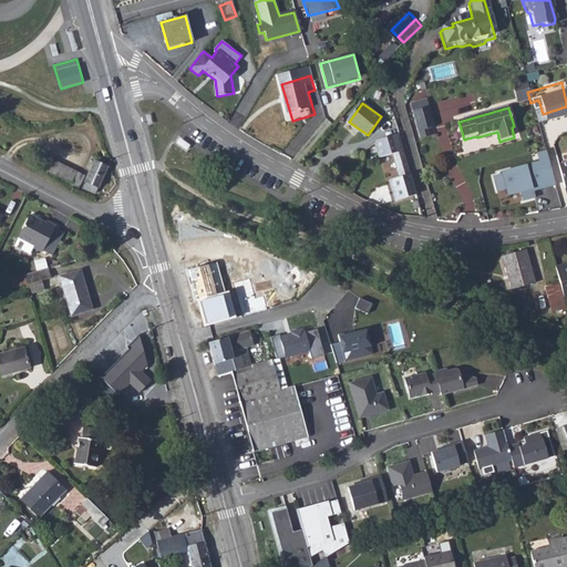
[(430,110),(410,115),(419,144),(429,141),(426,136),(437,133),(430,110)]
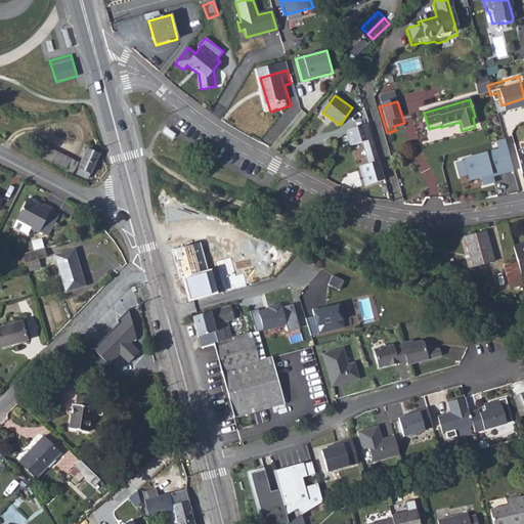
[(383,177),(366,123),(347,129),(345,131),(348,142),(361,139),(367,161),(360,163),(366,181),(383,177)]
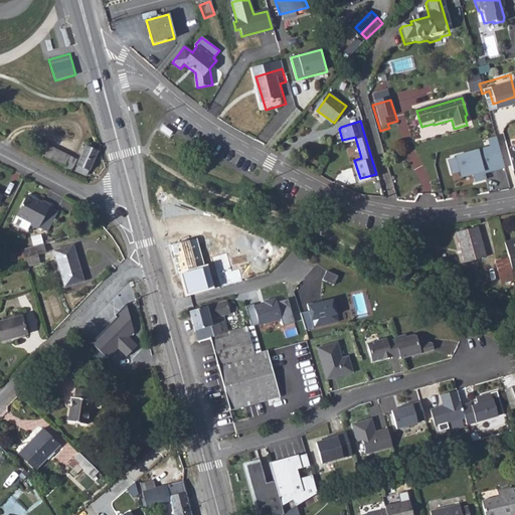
[(488,145),(452,155),(445,158),(450,177),(458,175),(460,183),(506,170),(496,135),(486,138),(488,145)]
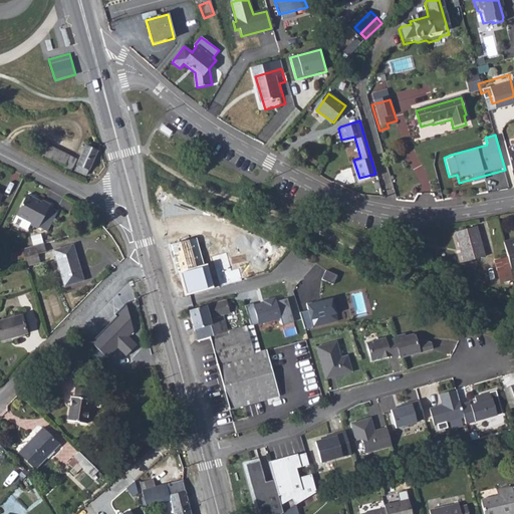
[(74,162),(43,144),(38,153),(70,171),(74,162)]
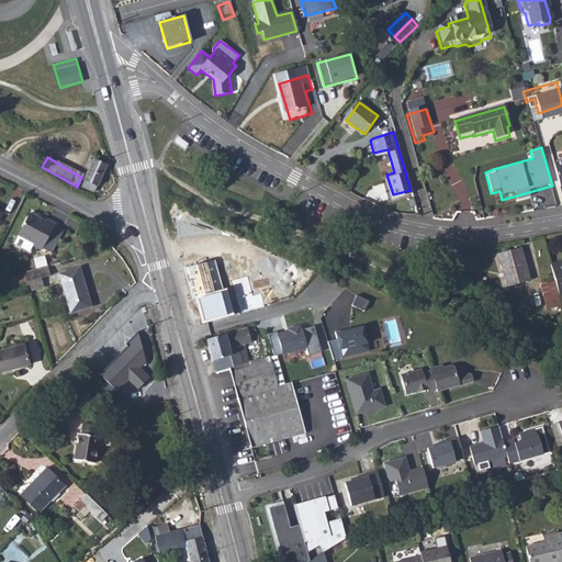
[(105,168),(92,161),(82,182),(85,183),(82,188),(91,192),(94,187),(96,188),(105,168)]
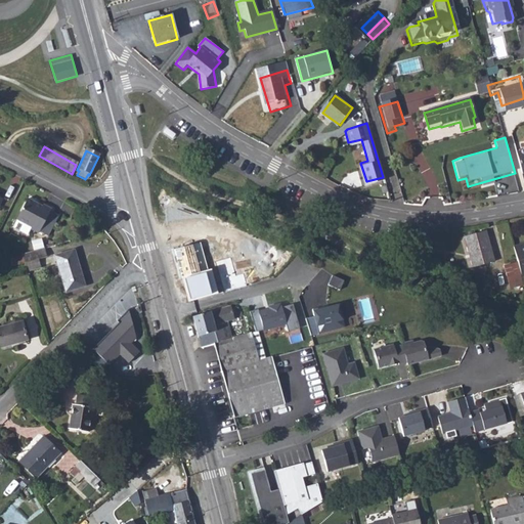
[(44,206),(30,199),(18,220),(19,221),(17,226),(16,228),(30,235),(33,229),(40,233),(41,231),(50,236),(60,215),(52,211),(53,209),(45,205),(44,206)]
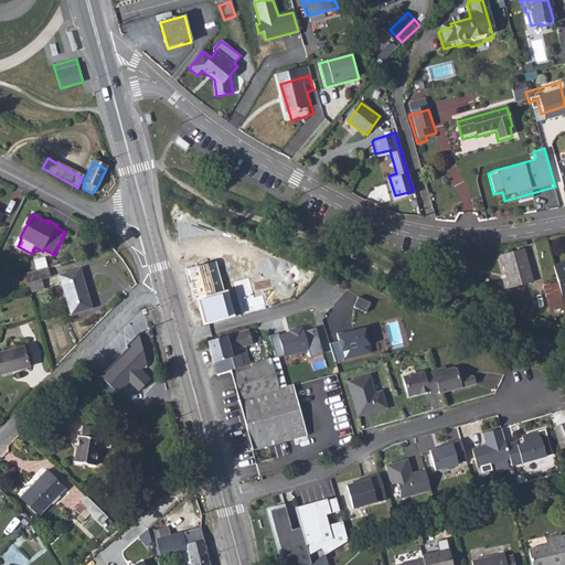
[(511,266),(520,299),(545,292),(535,259),(511,266)]
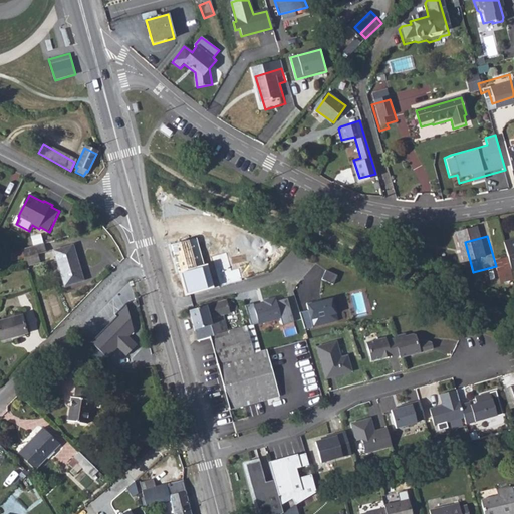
[(48,251),(46,243),(25,249),(26,251),(27,257),(48,251)]
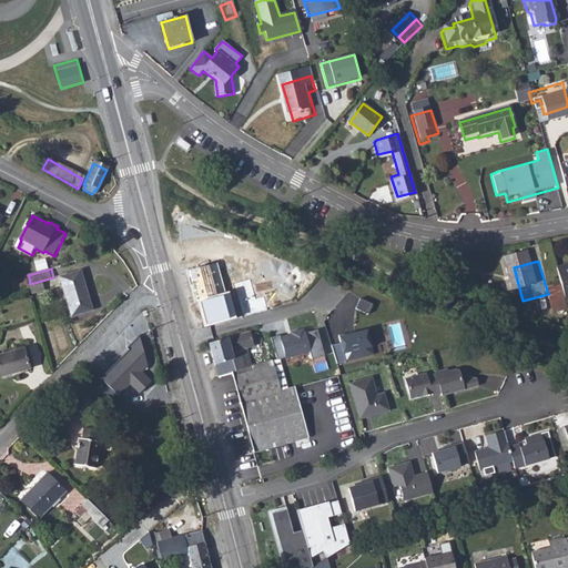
[(211,271),(185,277),(202,340),(233,332),(216,273),(212,274),(211,271)]
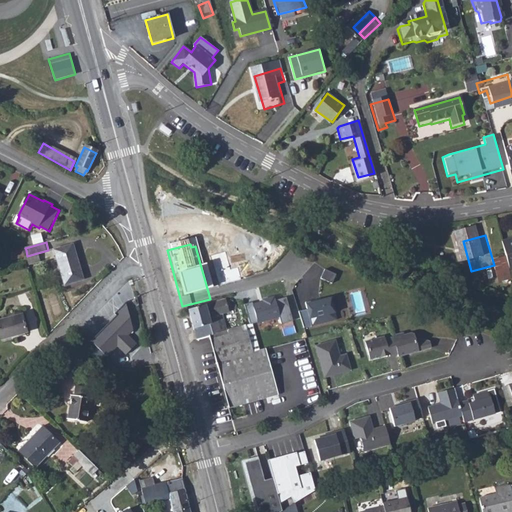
[(73,245),(55,249),(65,284),(82,279),(73,245)]
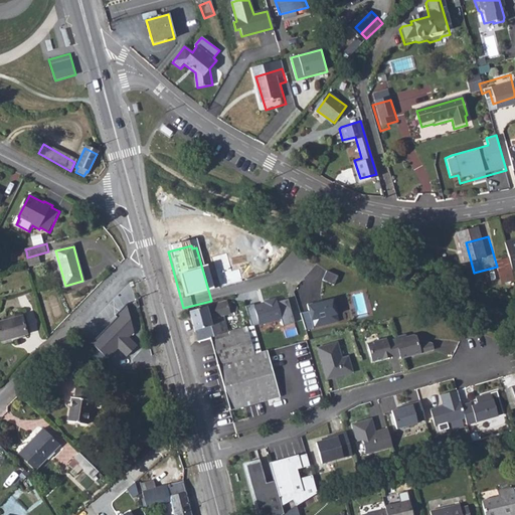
[(16,264),(28,260),(27,258),(26,251),(13,254),(16,264)]
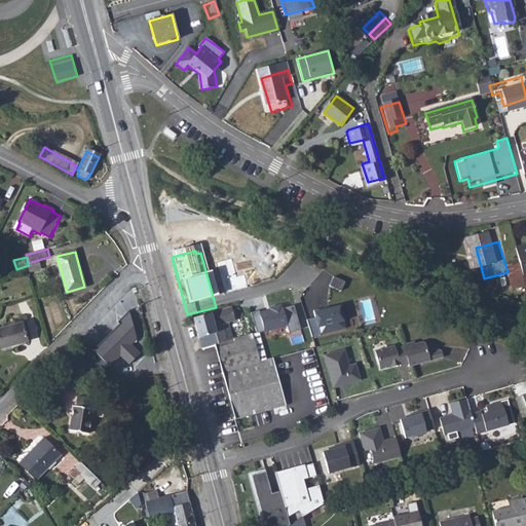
[(250,276),(241,278),(243,286),(252,283),(250,276)]
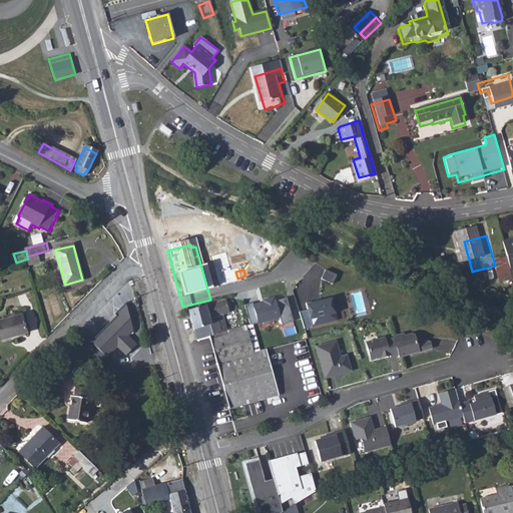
[(238,297),(241,308),(248,307),(254,304),(251,294),(238,297)]
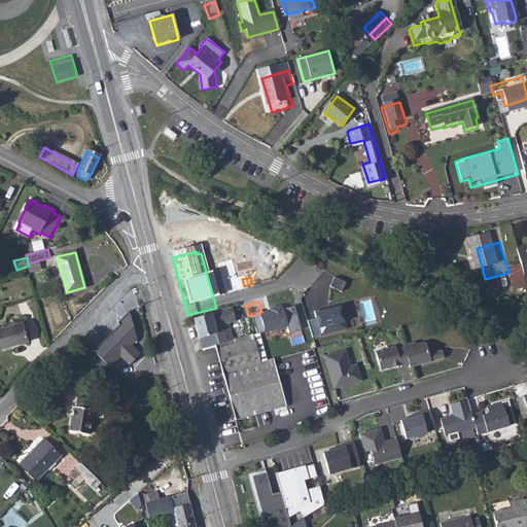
[(343,303),(312,310),(314,319),(308,321),(312,340),(349,330),(343,303)]
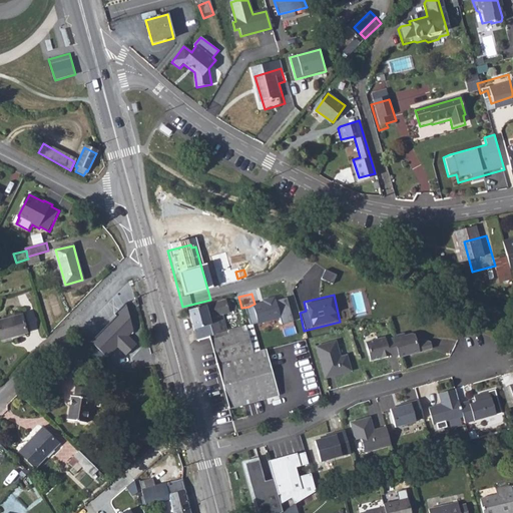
[(293,321),(286,299),(275,303),(274,299),(248,307),(254,326),(278,318),(280,325),(293,321)]
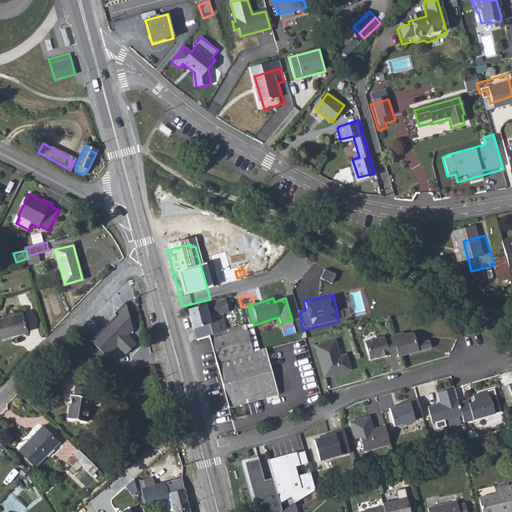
[(127,334),(133,328),(125,300),(113,312),(115,314),(90,339),(106,355),(116,345),(124,353),(135,342),(127,334)]
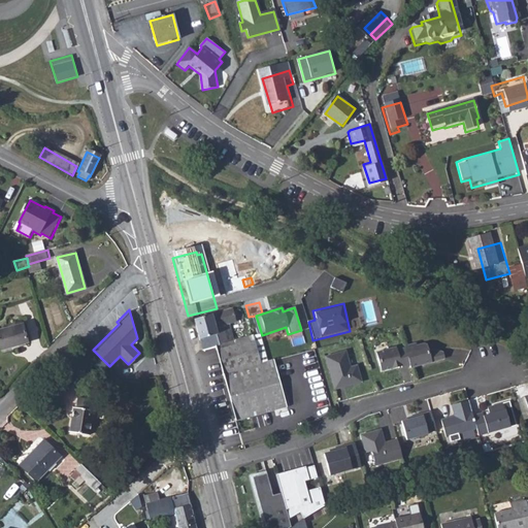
[(192,329),(200,359),(211,356),(234,350),(228,329),(233,328),(231,318),(192,329)]
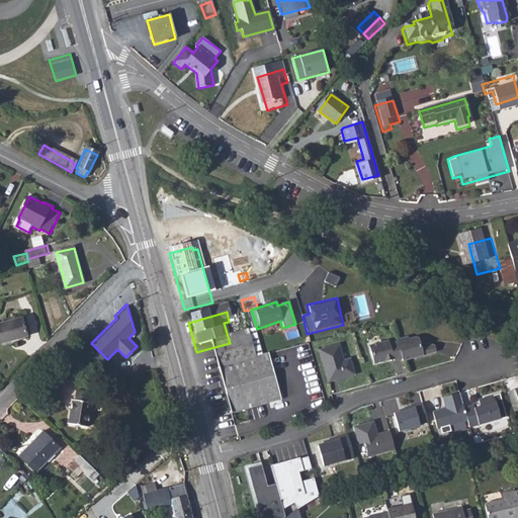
[(26,320),(1,327),(7,346),(31,339),(26,320)]
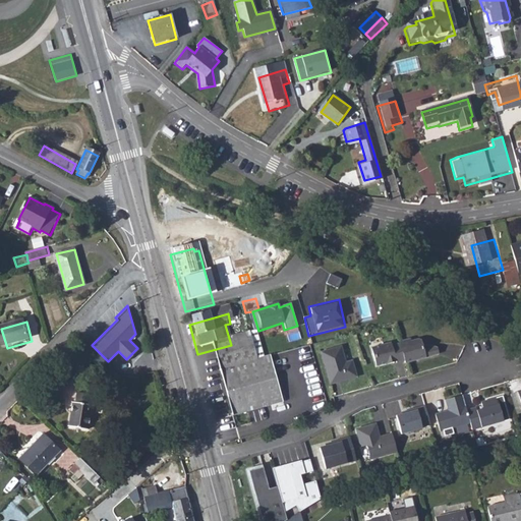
[(209,351),(216,379),(256,367),(248,340),(231,345),(209,351)]
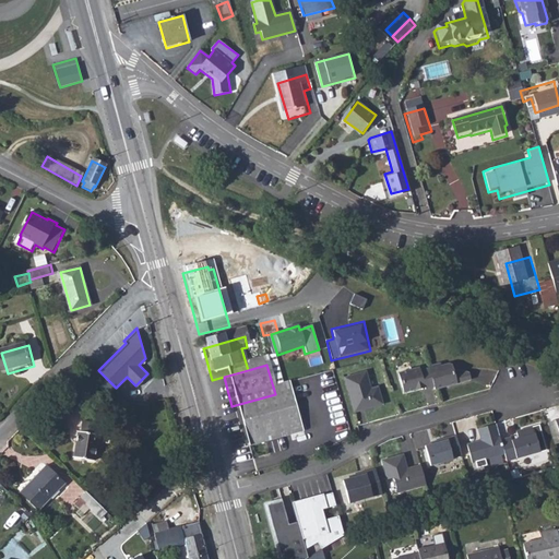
[(468,387),(466,379),(465,379),(451,383),(448,373),(447,371),(437,373),(436,371),(425,375),(425,377),(430,395),(431,399),(468,387)]
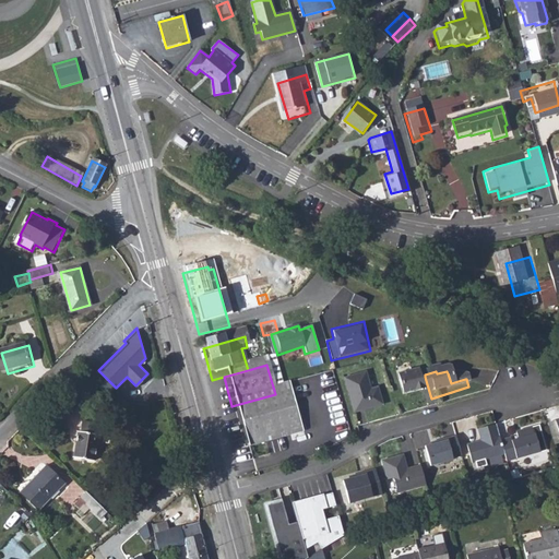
[(421,399),(430,395),(425,377),(416,379),(415,377),(394,382),(400,402),(412,399),(421,396),(421,399)]
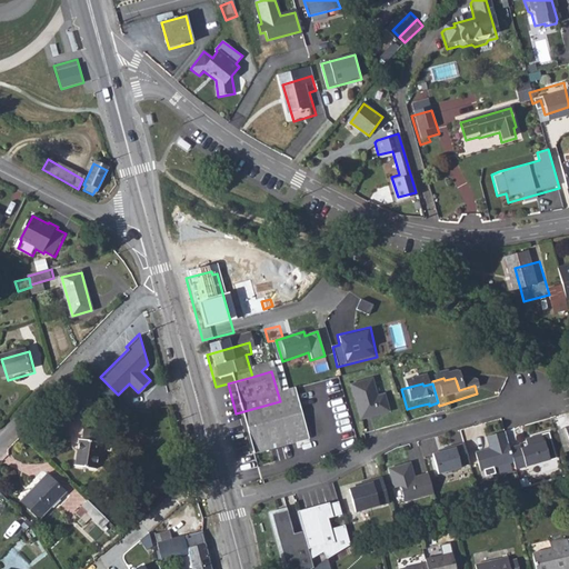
[(346,396),(357,430),(386,421),(380,403),(373,406),(368,389),(346,396)]
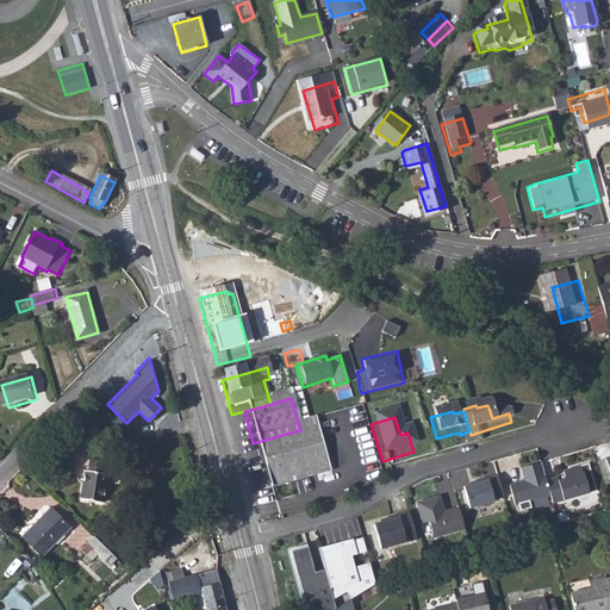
[(300,430),(253,443),(269,498),(328,481),(312,427),(300,430)]
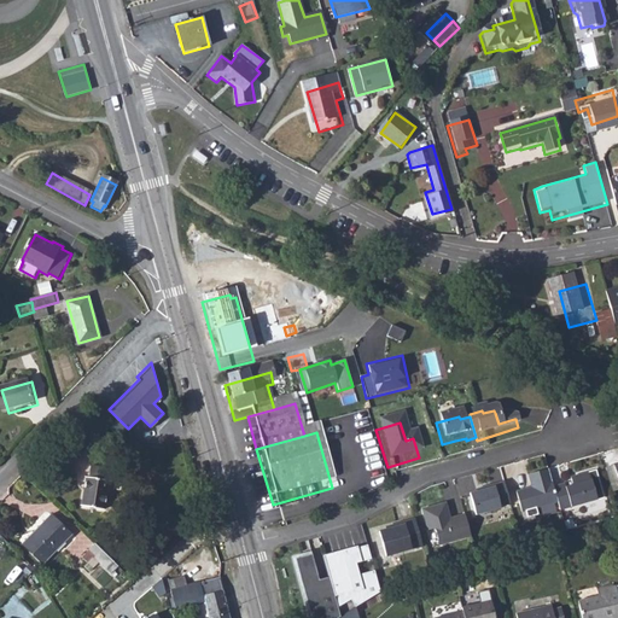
[(112,470),(91,466),(88,478),(85,478),(80,506),(101,508),(106,481),(111,481),(112,470)]
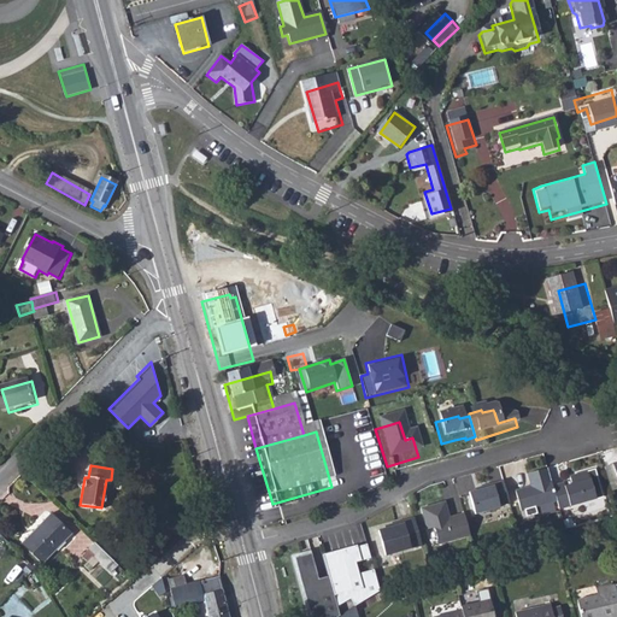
[(554,509),(557,515),(600,501),(592,474),(566,481),(569,489),(562,492),(560,488),(550,492),(554,509)]
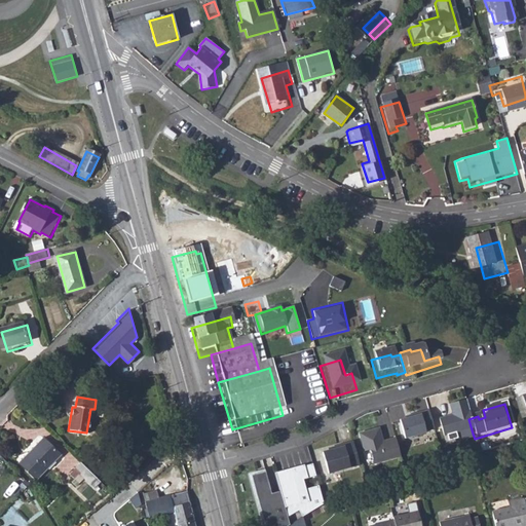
[(455,439),(473,434),(468,419),(464,405),(447,411),(450,421),(438,424),(443,443),(446,442),(447,447),(456,444),(455,439)]
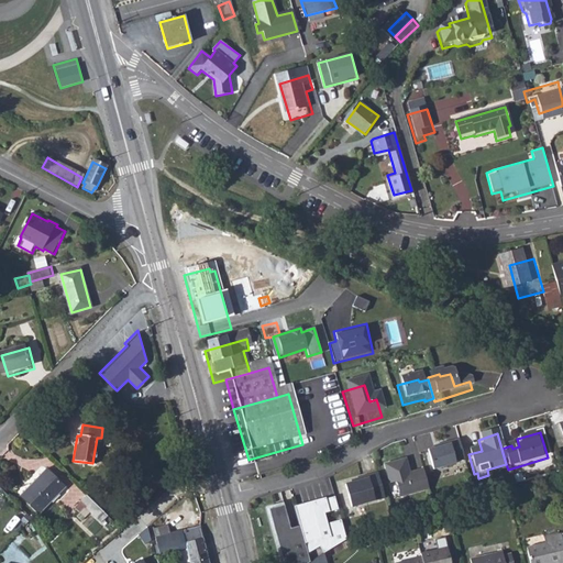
[(456,445),(437,452),(438,454),(426,457),(431,477),(454,471),(453,468),(462,465),(456,445)]
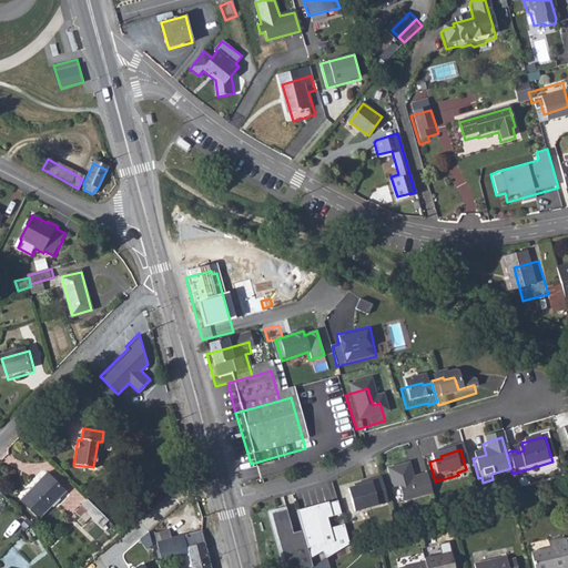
[(403,508),(430,500),(425,480),(413,484),(408,469),(386,476),(392,495),(398,493),(403,508)]
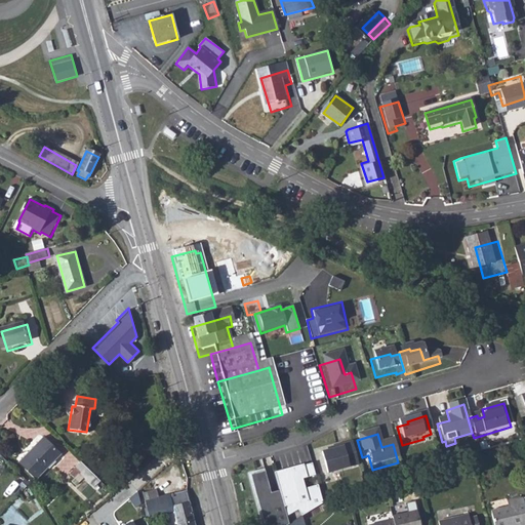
[(56,452),(40,435),(15,458),(32,476),(56,452)]
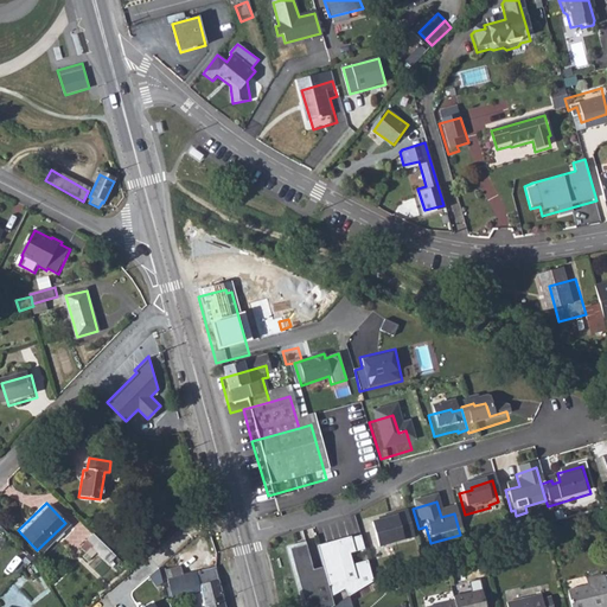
[(406,509),(370,518),(377,547),(404,540),(403,535),(411,532),(406,509)]
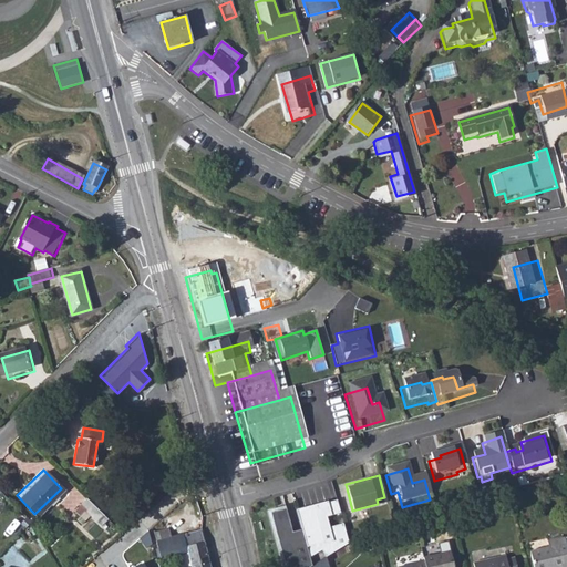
[(280,566),(295,566),(308,558),(297,522),(288,525),(280,498),(261,504),(280,566)]
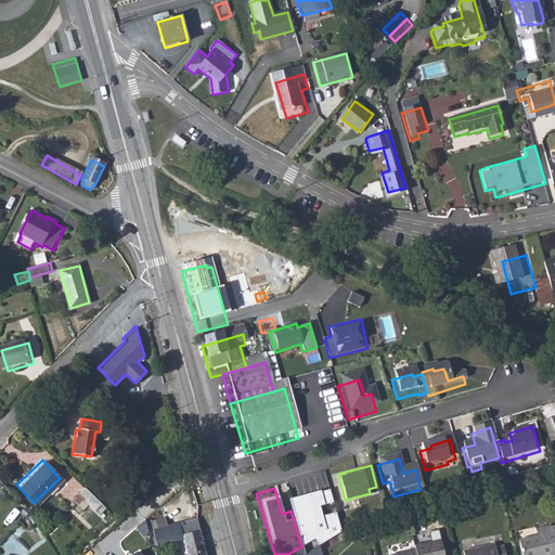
[(328,488),(288,497),(305,543),(313,538),(320,544),(340,527),(328,488)]
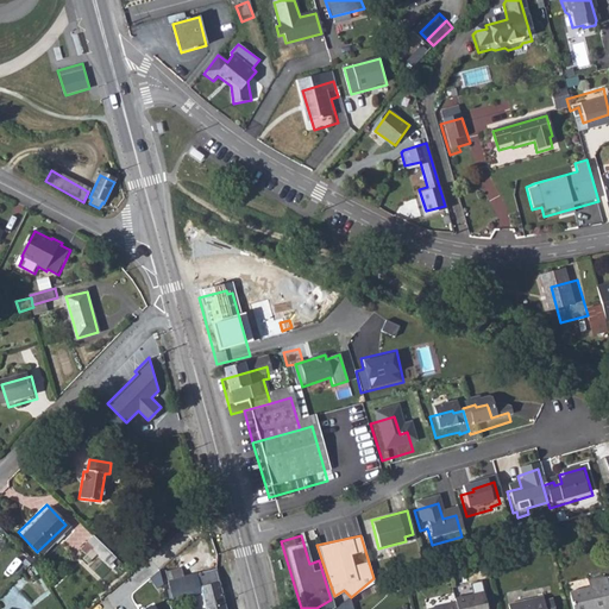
[(182,567),(167,572),(169,583),(162,585),(165,598),(171,597),(173,600),(202,592),(206,608),(227,608),(218,569),(184,577),(182,567)]
